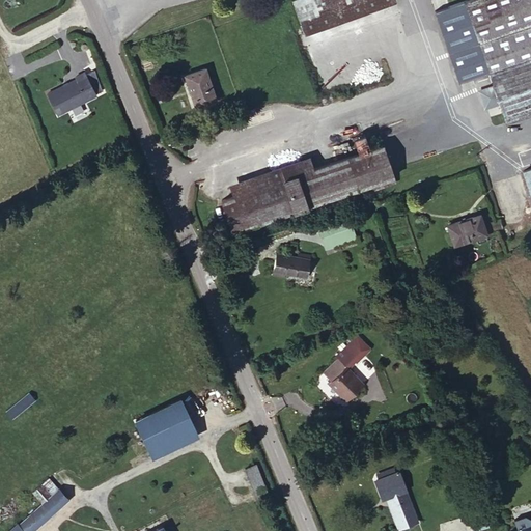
[(299,0),(306,21),(366,0),(299,0)]
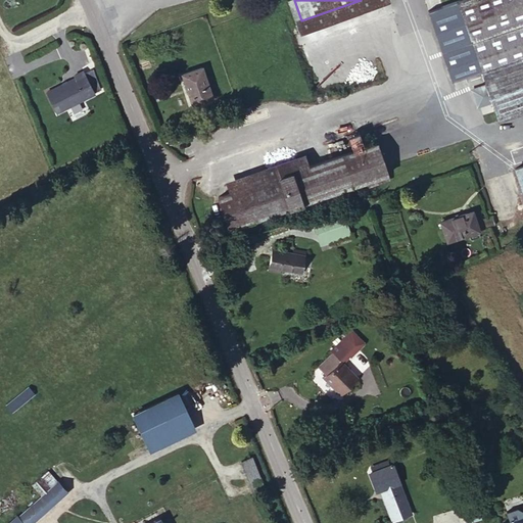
[(493,99),(501,119),(522,110),(522,0),(459,0),(488,83),(474,88),(479,104),(493,99)]
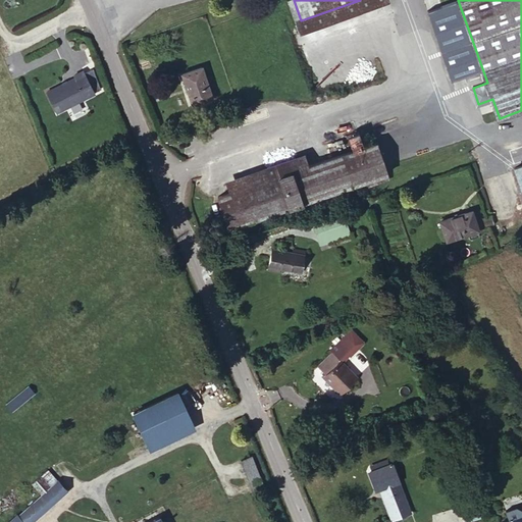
[(183,68),(195,100),(214,94),(202,61),(183,68)]
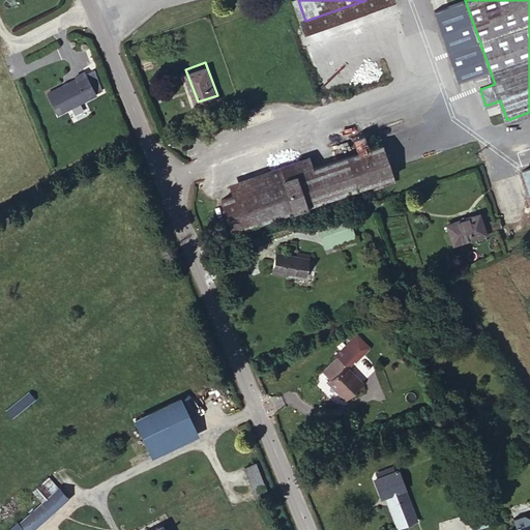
[(79,72),(49,87),(60,109),(98,90),(86,67),(78,70),(79,72)]
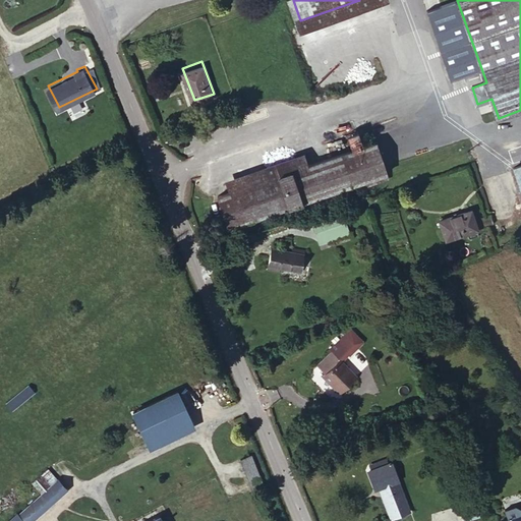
[(244,103),(247,110),(256,107),(254,99),(244,103)]
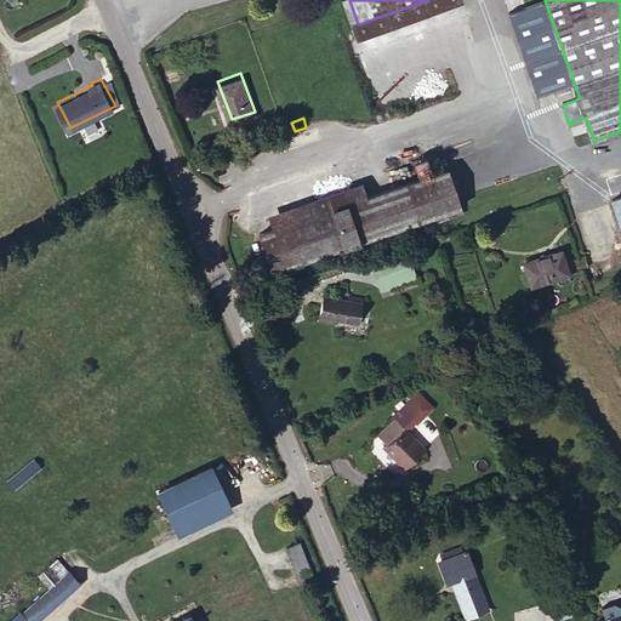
[(417,151),(422,164),(436,160),(431,146),(417,151)]
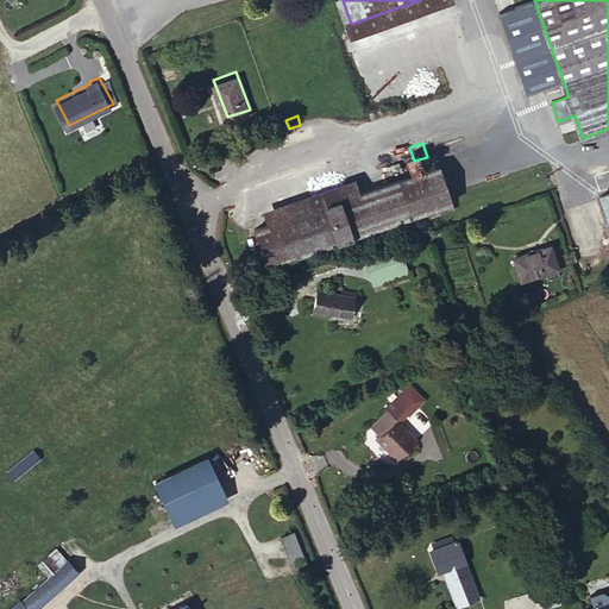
[(357,228),(458,195),(445,159),(355,190),(275,217),(261,221),(272,259),(344,234),(346,242),(359,237),(357,228)]
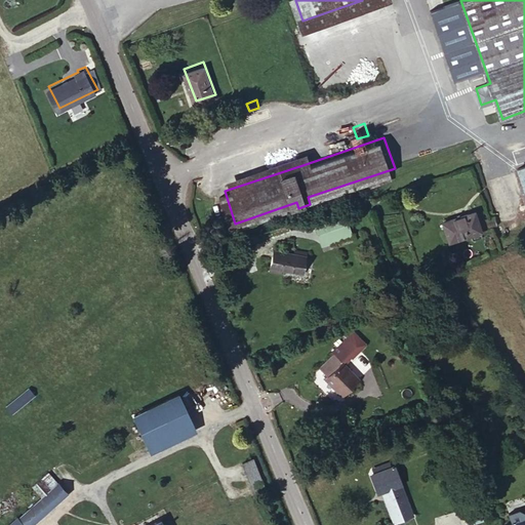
[(237,187),(306,164),(303,152),(234,176),(237,187)]
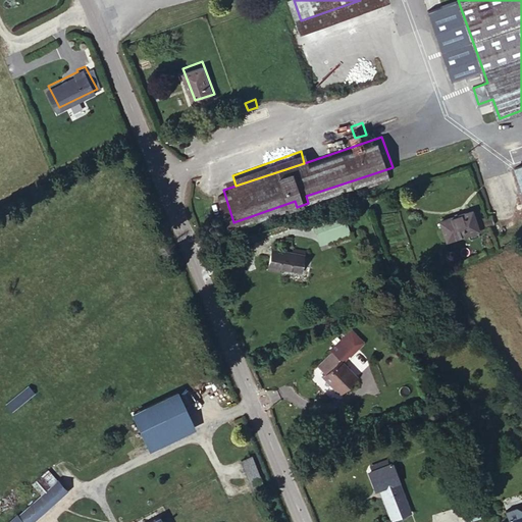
[(395,174),(393,167),(306,196),(308,203),(395,174)]
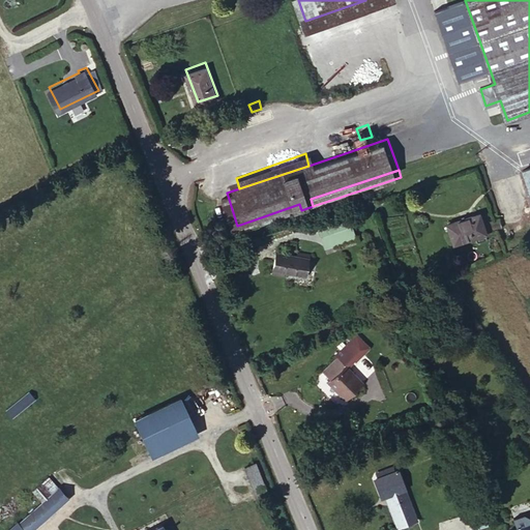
[(482,207),(449,217),(455,237),(506,221),(503,211),(486,217),(482,207)]
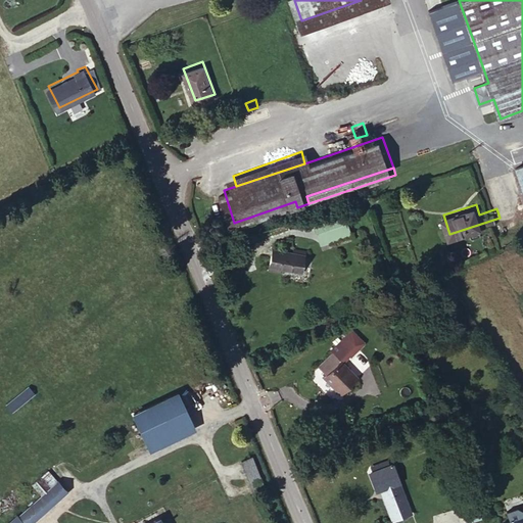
[(325,241),(336,236),(331,226),(321,231),(325,241)]
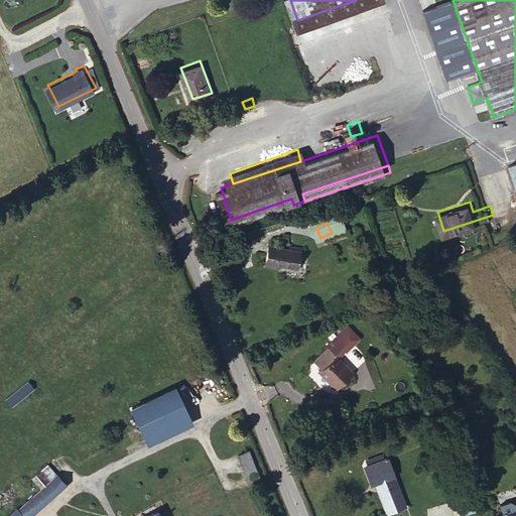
[(293,240),(272,236),(268,260),(282,263),(283,259),(302,261),(306,239),(294,237),(293,240)]
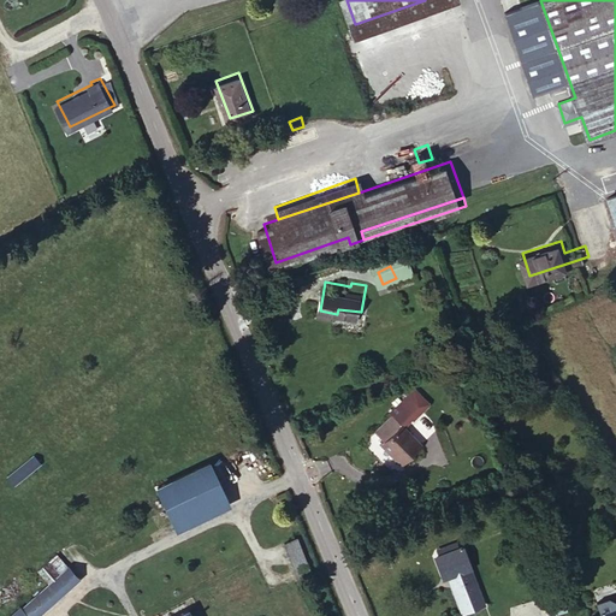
[(430,437),(402,410),(385,427),(394,434),(391,438),(412,456),(430,437)]
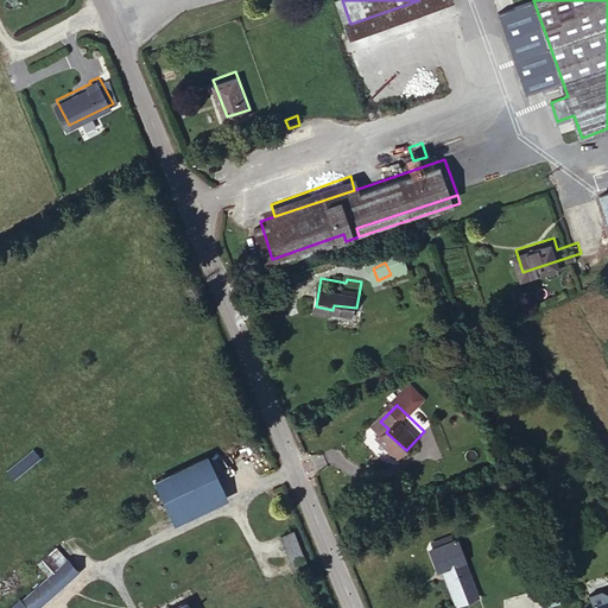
[(207,454),(156,477),(171,510),(222,486),(207,454)]
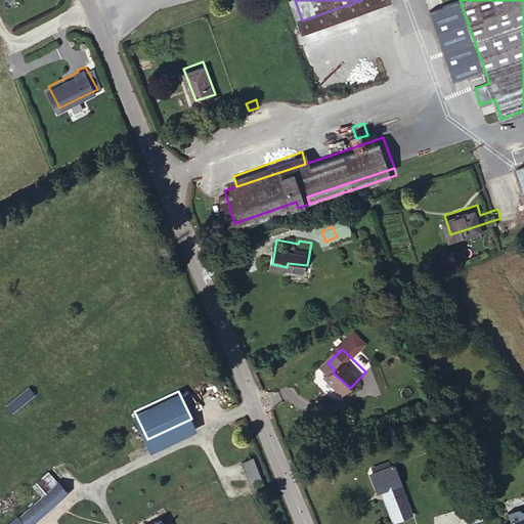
[(29,399),(6,416),(11,423),(34,406),(29,399)]
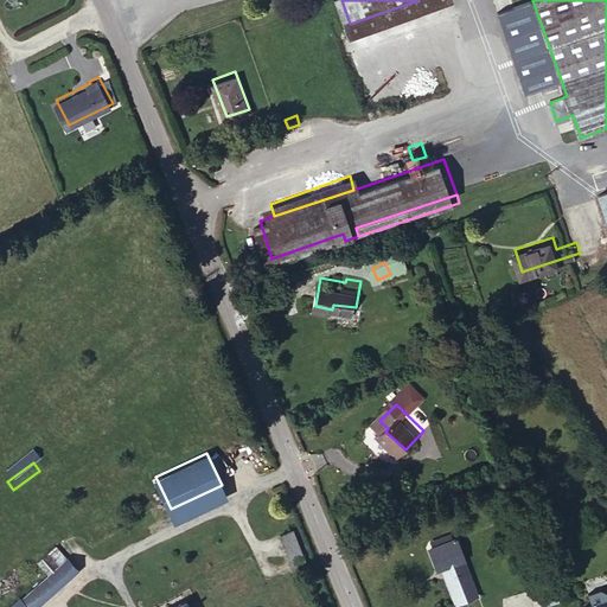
[(439,544),(459,536),(455,529),(435,537),(439,544)]
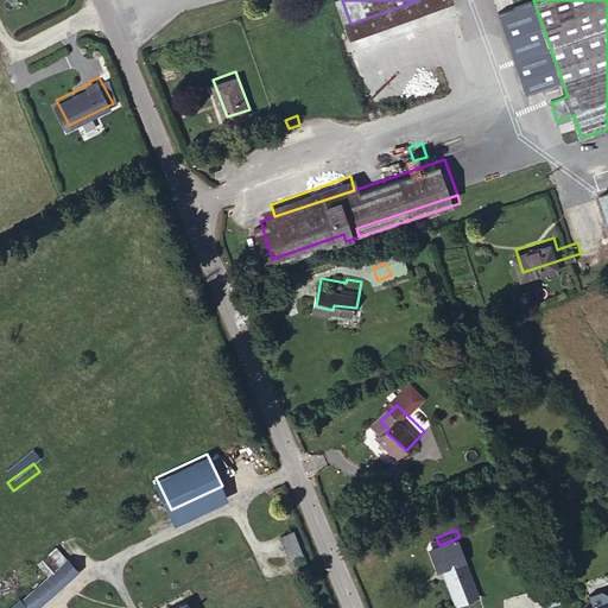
[(290,557),(306,551),(298,531),(283,538),(290,557)]
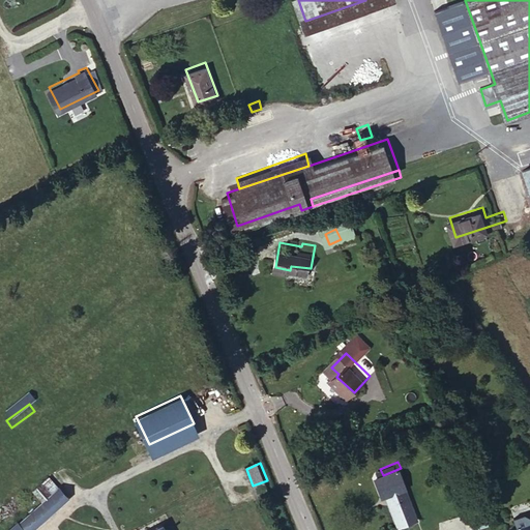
[(405,467),(401,468),(383,475),(381,476),(387,493),(391,491),(404,524),(423,516),(405,467)]
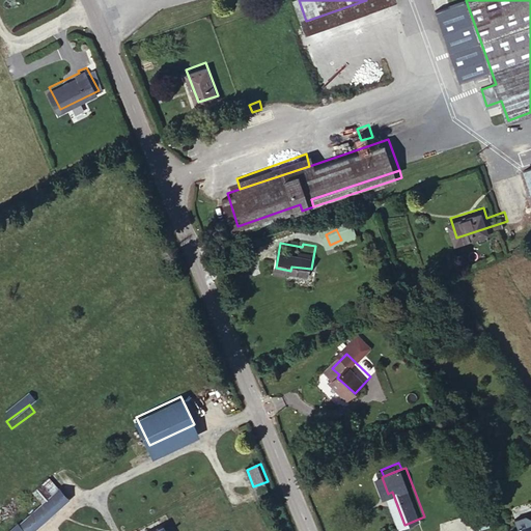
[(54,490),(58,486),(48,474),(44,478),(54,490)]
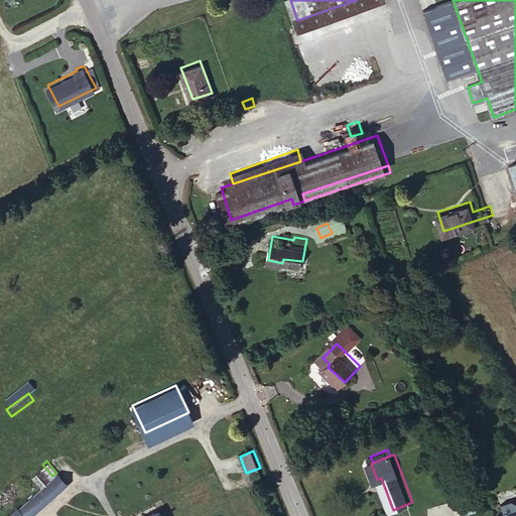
[(44,483),(5,515),(25,515),(65,483),(56,473),(52,476),(42,465),(34,471),(44,483)]
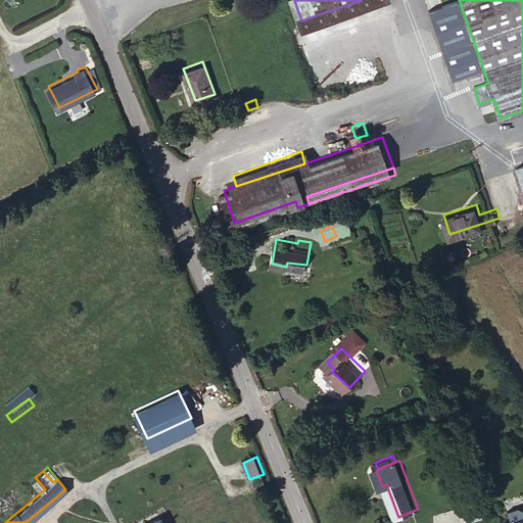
[(268,485),(264,474),(249,479),(254,490),(268,485)]
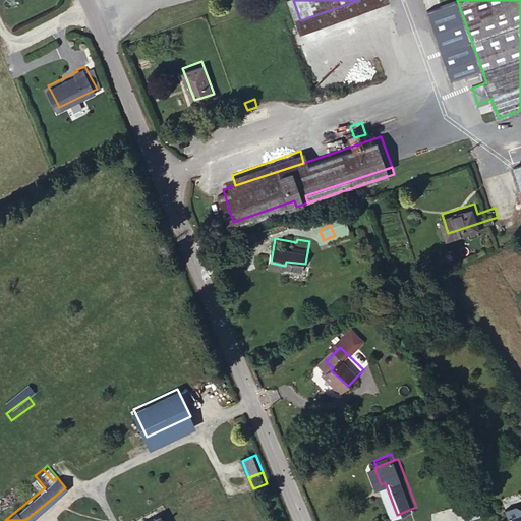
[(455,488),(444,494),(445,500),(458,494),(455,488)]
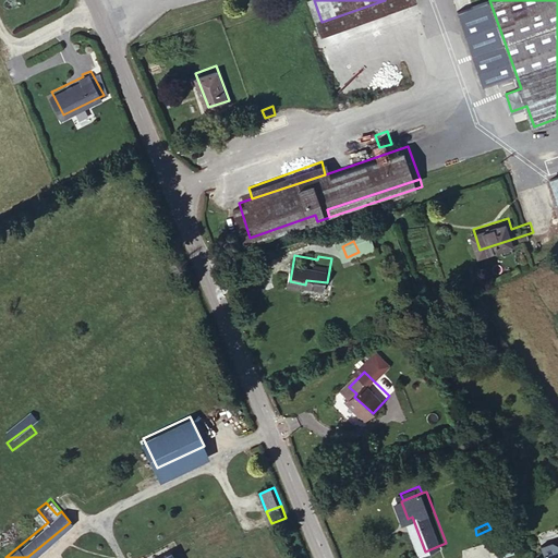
[(476,535),(475,529),(473,525),(465,529),(472,544),(493,535),(490,529),(476,535)]
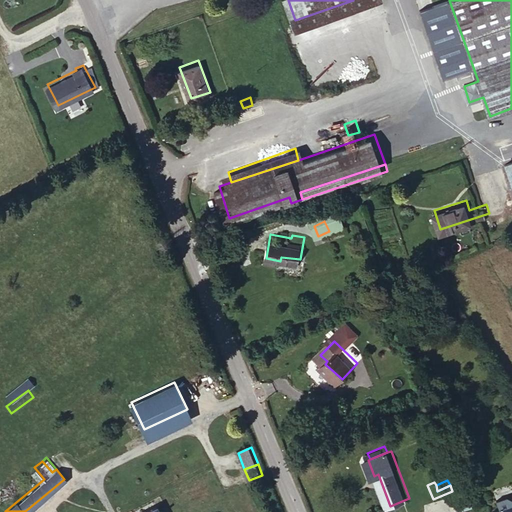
[(455,495),(461,511),(476,507),(468,489),(468,490),(455,495)]
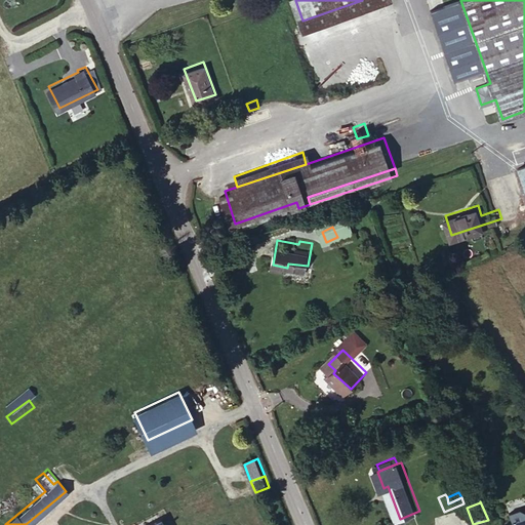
[(166,524),(162,515),(140,524),(166,524)]
